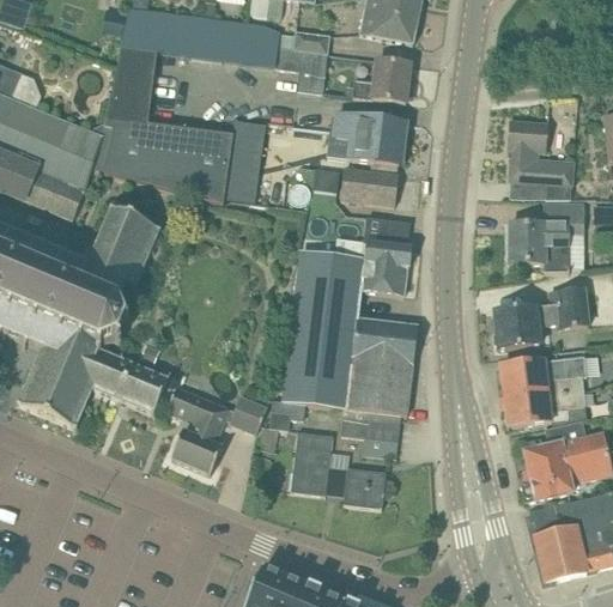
[(1,0),(0,4),(0,18),(24,28),(32,1),(29,0),(1,0)]
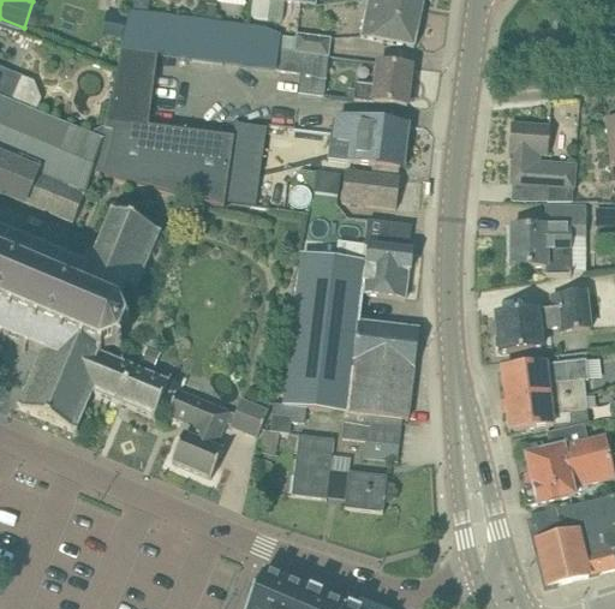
[(251,0),(250,13),(268,15),(269,0),(251,0)]
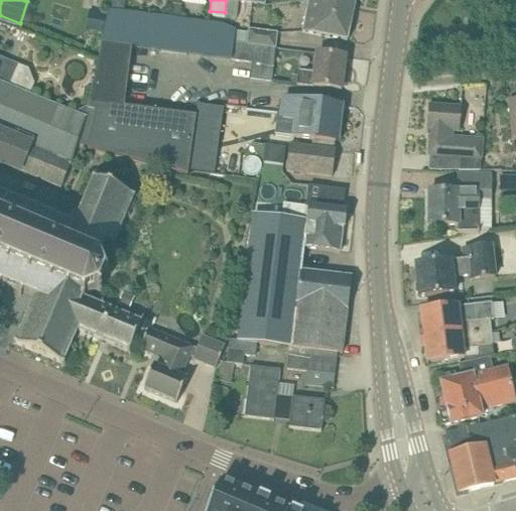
[(347,36),(354,5),(332,0),(308,0),(302,27),(347,36)]
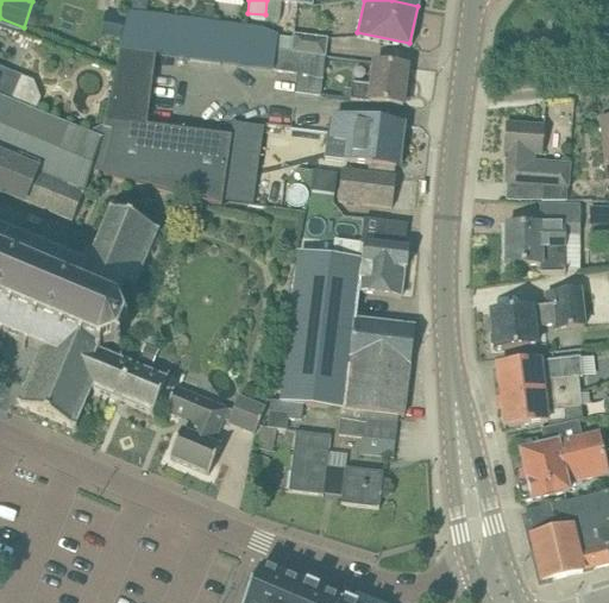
[(259,24),(129,6),(126,19),(125,19),(123,38),(121,39),(120,46),(104,120),(114,124),(102,169),(221,201),(225,175),(231,133),(146,121),(155,51),(296,70),(294,89),(320,93),(325,51),(276,45),(278,32),(259,24)]
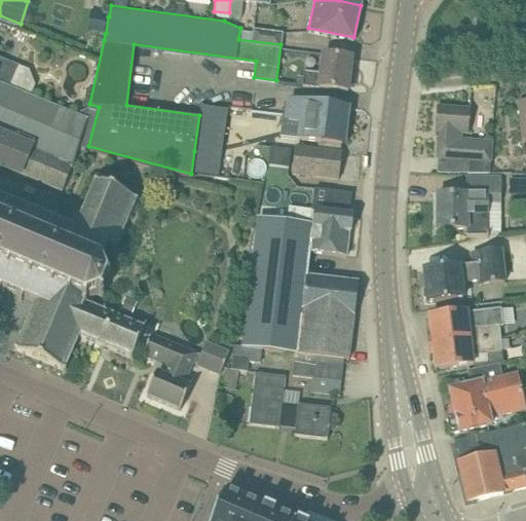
[(283,30),(254,26),(252,41),(280,44),(283,30)]
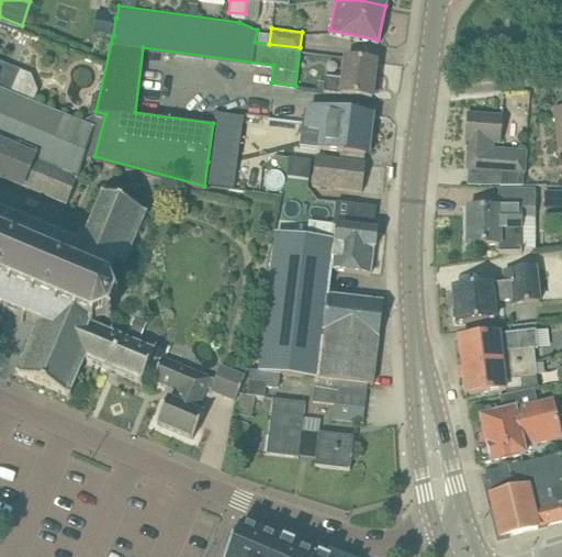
[(377,57),(355,55),(346,54),(343,74),(325,71),(323,87),(372,93),(377,57)]
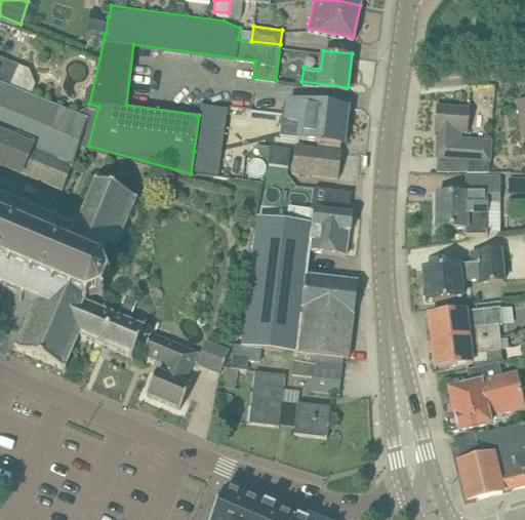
[(0,78),(8,82),(17,62),(0,54),(0,78)]
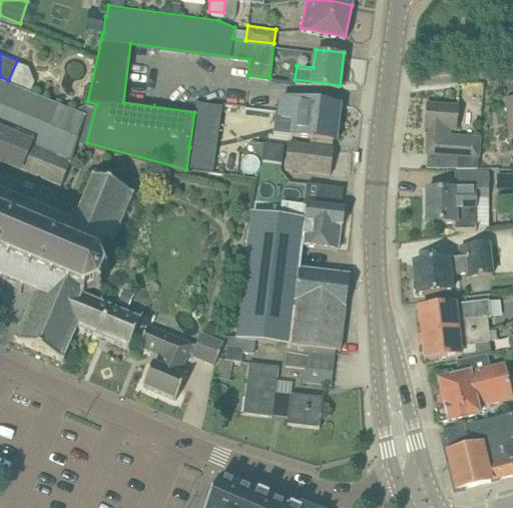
[(8,80),(0,76),(0,156),(61,181),(70,158),(71,156),(77,139),(85,113),(74,108),(8,80)]
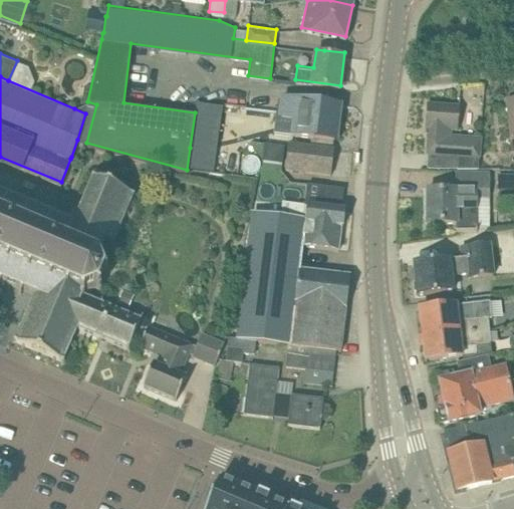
[(338,101),(318,99),(282,94),(280,113),(299,115),(297,133),(334,138),(338,101)]
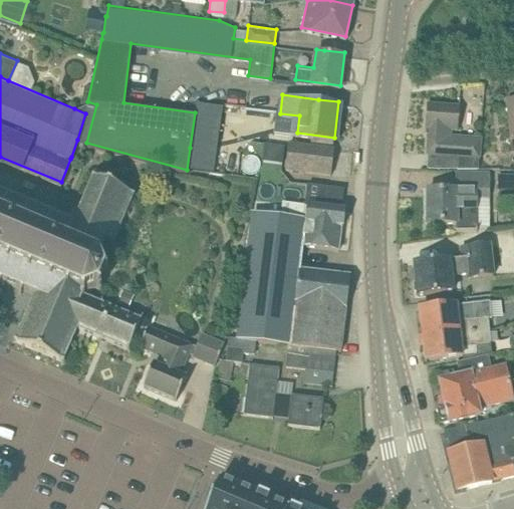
[(451,126),(457,126),(458,102),(427,100),(425,124),(429,124),(427,151),(458,154),(457,166),(478,166),(480,135),(451,133),(451,126)]
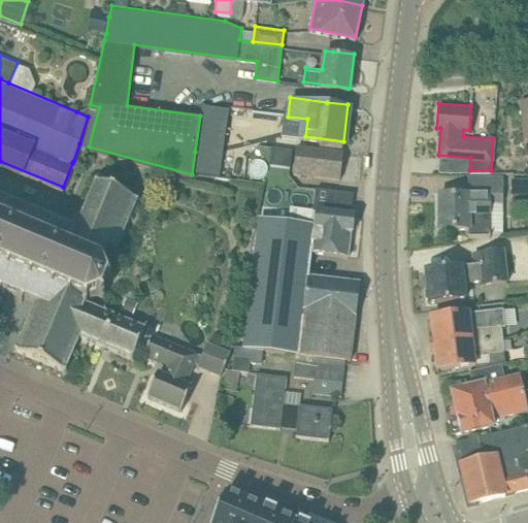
[(76,111),(88,117),(79,143),(89,146),(99,107),(90,104),(76,111)]
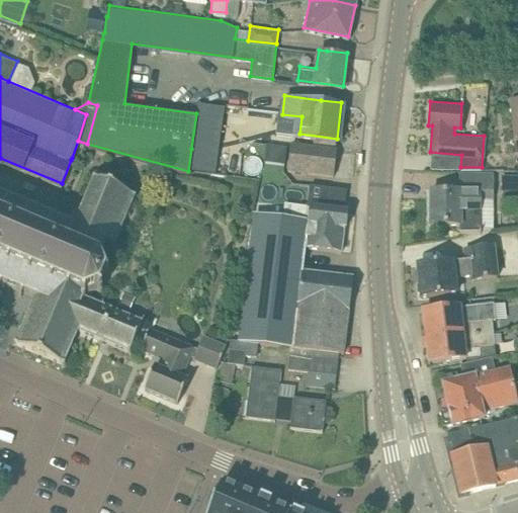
[(191,149),(189,166),(214,170),(224,105),(198,102),(196,113),(191,149)]
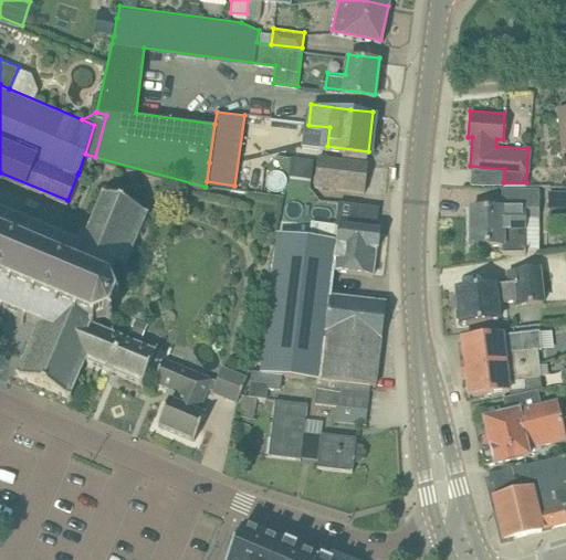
[(367,160),(318,154),(314,182),(364,189),(367,160)]
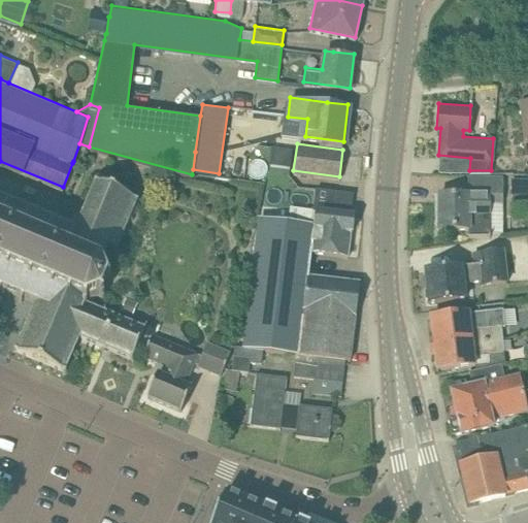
[(502,175),(489,175),(468,175),(468,192),(438,192),(438,227),(468,226),(468,234),(490,234),(490,231),(502,231),(502,175)]
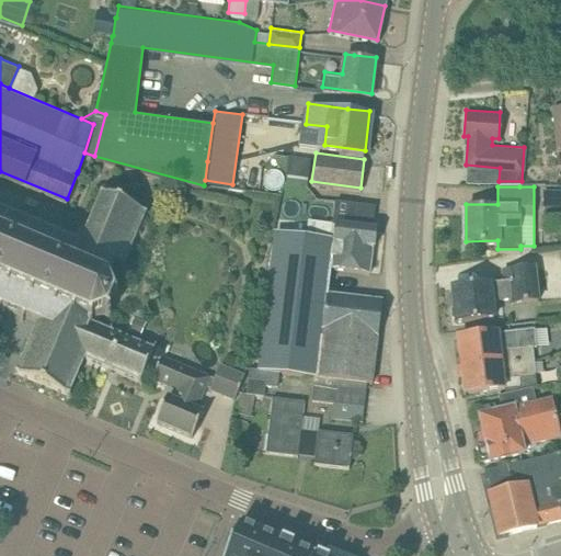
[(544,188),(544,203),(560,203),(560,188),(544,188)]
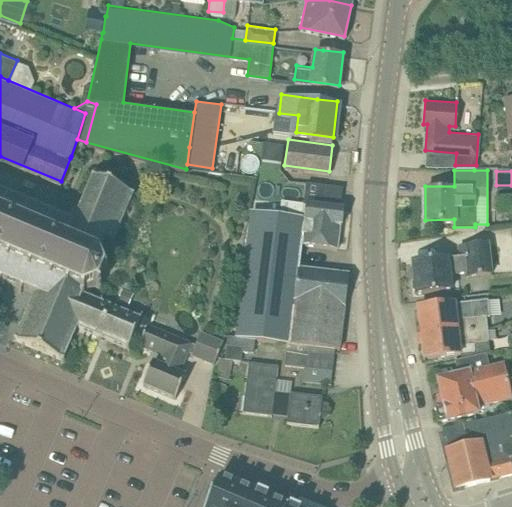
[(0,278),(1,276),(20,283),(18,288),(21,290),(23,285),(34,290),(28,305),(23,303),(21,307),(26,309),(21,320),(17,318),(15,322),(20,324),(16,333),(11,336),(12,339),(16,337),(60,355),(62,360),(65,359),(63,355),(77,324),(127,344),(128,348),(131,347),(129,343),(140,317),(144,316),(143,314),(140,315),(83,291),(84,288),(97,284),(100,288),(102,286),(99,281),(103,270),(109,270),(109,266),(104,267),(99,255),(103,252),(101,249),(106,236),(111,238),(113,243),(115,242),(113,239),(119,225),(123,226),(124,224),(120,222),(126,209),(129,211),(130,208),(127,207),(132,194),(137,192),(136,189),(133,191),(93,174),(92,172),(90,173),(91,177),(86,190),(83,189),(83,191),(85,192),(80,205),(71,201),(64,216),(54,213),(57,207),(53,206),(51,211),(32,203),(34,198),(31,197),(29,202),(11,194),(13,189),(10,188),(8,193),(0,189),(0,278)]
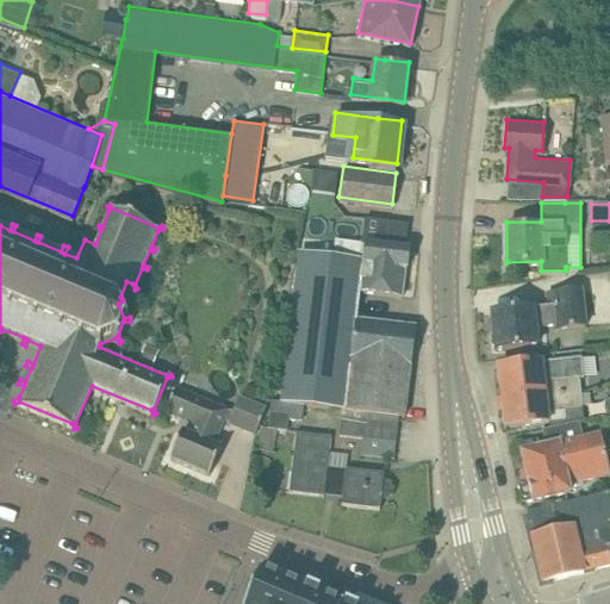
[(335,237),(334,254),(362,259),(360,288),(402,293),(405,266),(406,266),(409,244),(365,240),(365,241),(335,237)]
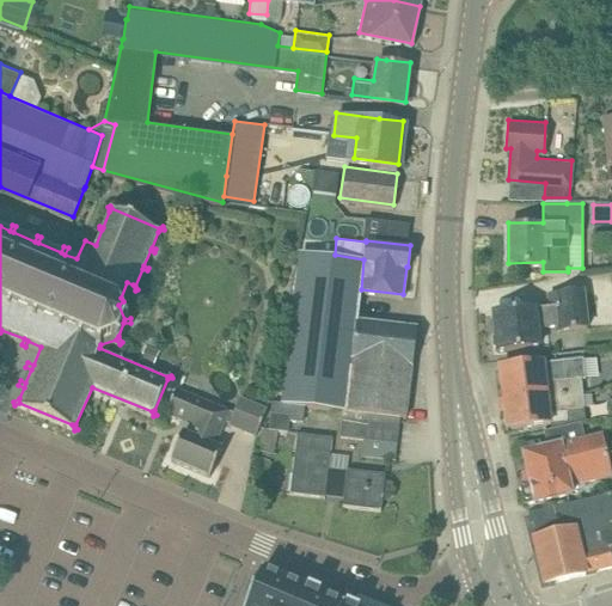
[(363,259),(300,251),(282,399),(305,402),(347,406),(363,259)]
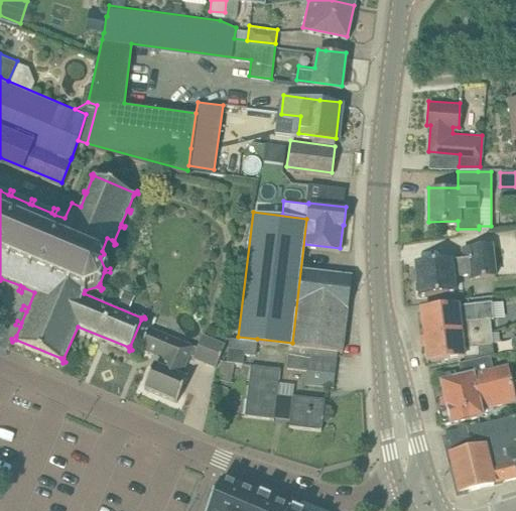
[(491,242),(482,243),(463,245),(464,255),(416,260),(419,293),(454,289),(453,273),(472,271),(472,275),(495,272),(491,242)]
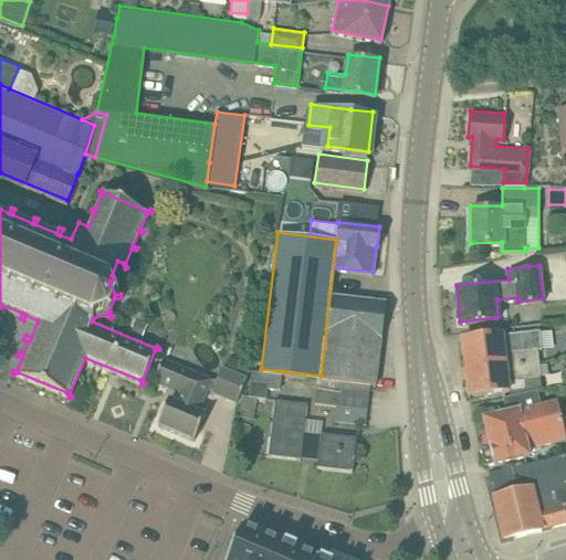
[(385,300),(331,294),(321,376),(375,382),(385,300)]
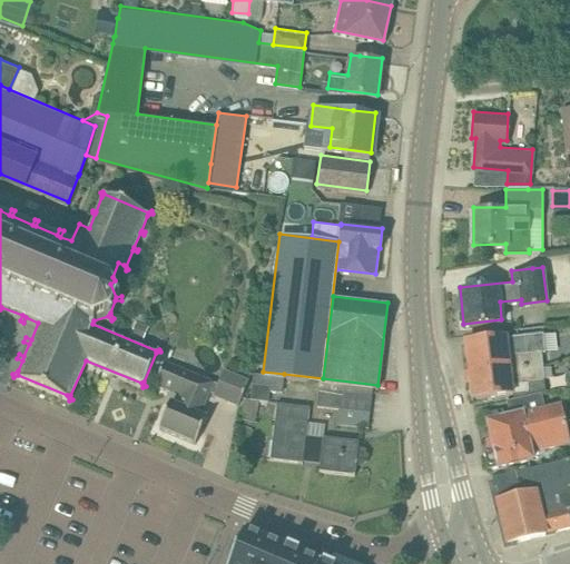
[(136,318),(129,332),(143,337),(148,324),(136,318)]
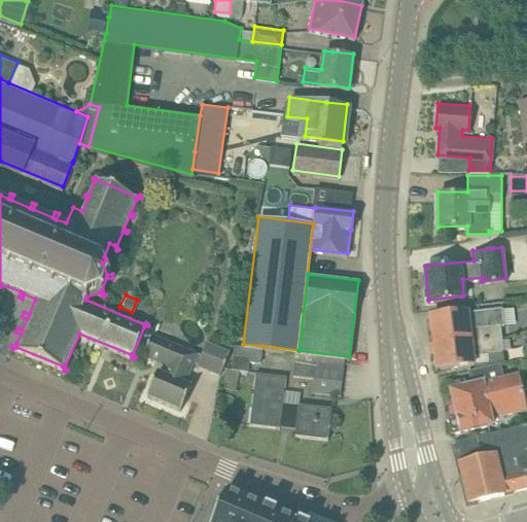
[(469,309),(430,313),(433,340),(469,336),(470,338),(500,335),(499,323),(503,323),(502,306),(469,309)]
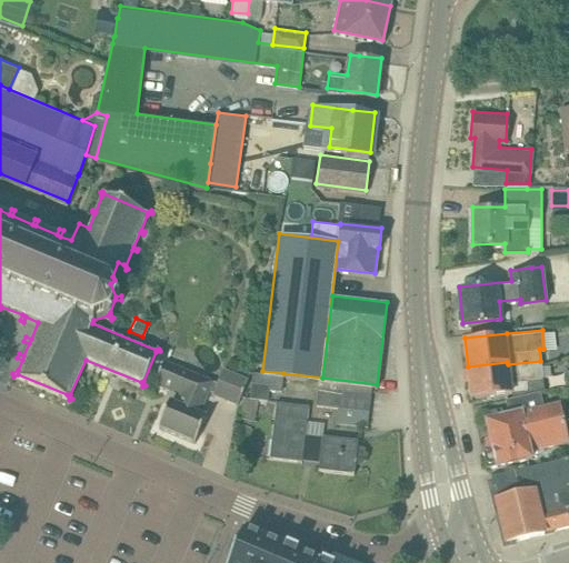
[(163,358),(162,360),(155,381),(179,391),(176,401),(170,398),(159,424),(196,440),(206,413),(199,411),(209,389),(238,401),(248,376),(223,365),(217,380),(163,358)]
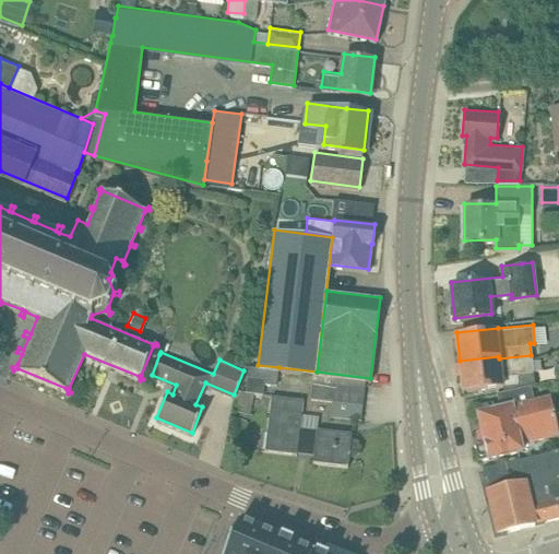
[(498,356),(460,361),(463,388),(502,384),(519,381),(518,372),(533,369),(531,355),(499,358),(498,356)]
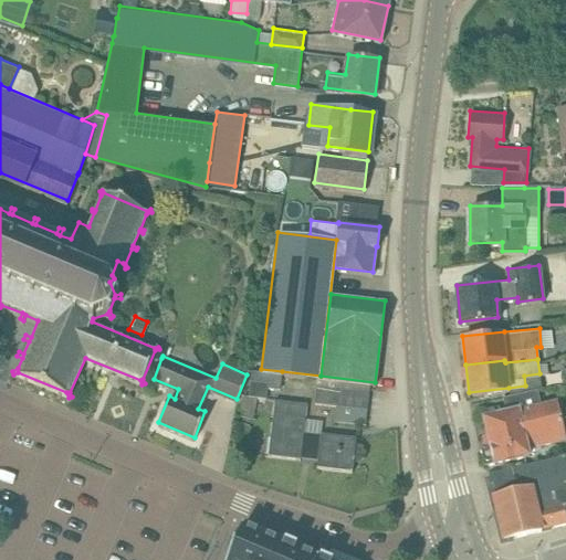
[(282,371),(261,369),(252,368),(248,393),(265,395),(268,384),(281,387),(282,371)]
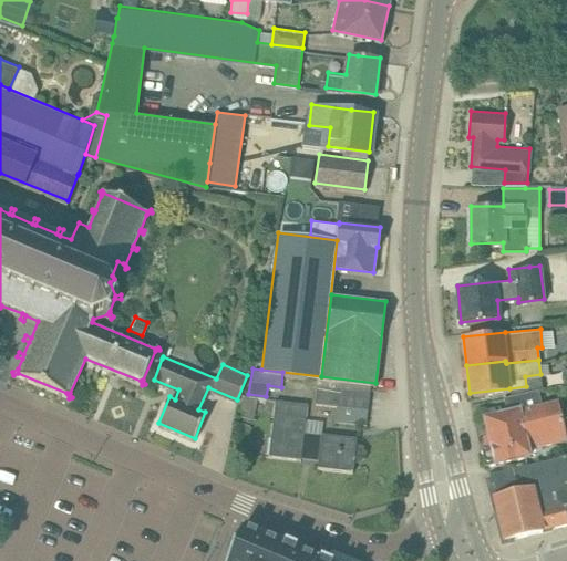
[(371,383),(318,376),(315,401),(368,407),(371,383)]
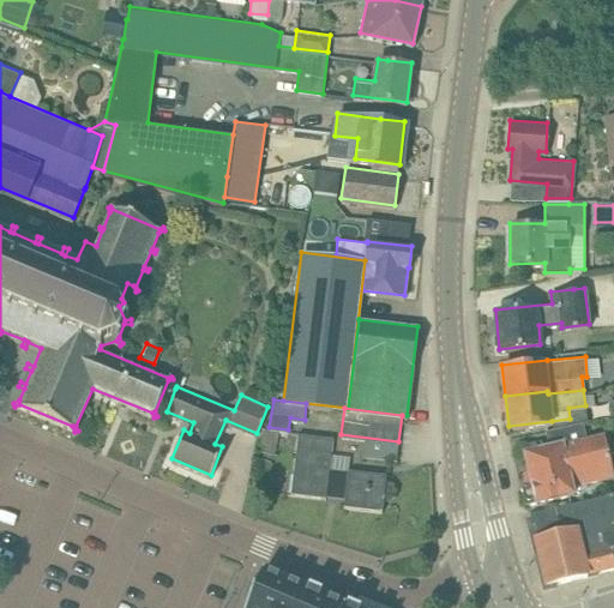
[(571,483),(613,473),(605,433),(587,437),(583,419),(551,427),(554,444),(524,451),(531,482),(522,485),(525,503),(573,492),(571,483)]
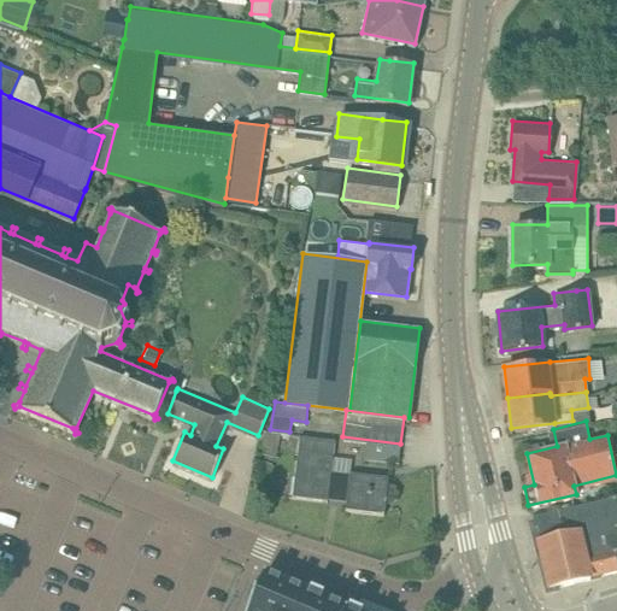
[(334,438),(299,433),(292,493),(327,498),(328,493),(347,495),(346,506),(385,511),(388,475),(350,470),(351,459),(331,457),(334,438)]
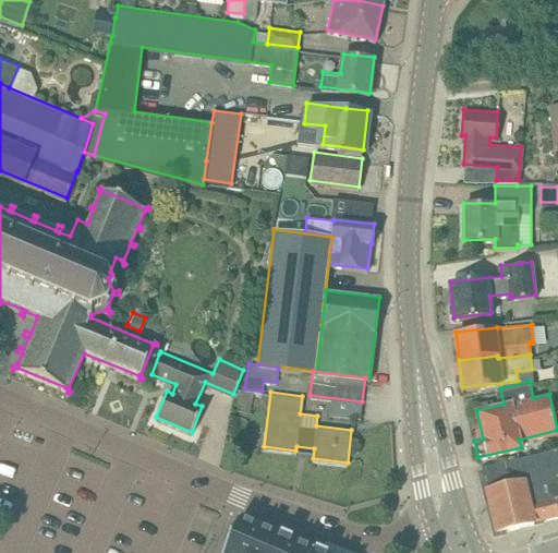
[(557,446),(502,459),(481,465),(496,529),(533,520),(533,519),(557,513),(557,509),(556,500),(557,497),(557,480),(556,473),(557,472),(557,446)]
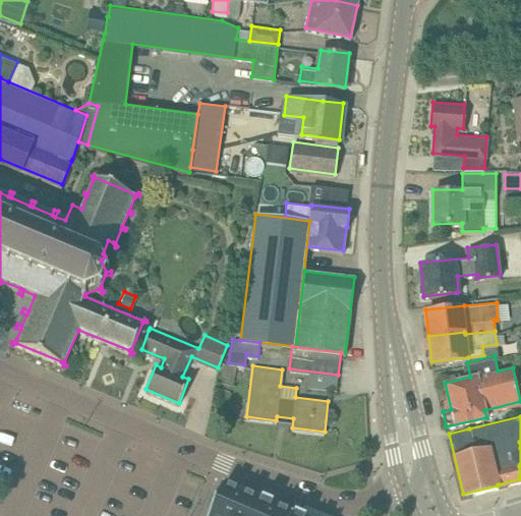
[(300,515),(223,482),(208,515),(300,515)]
